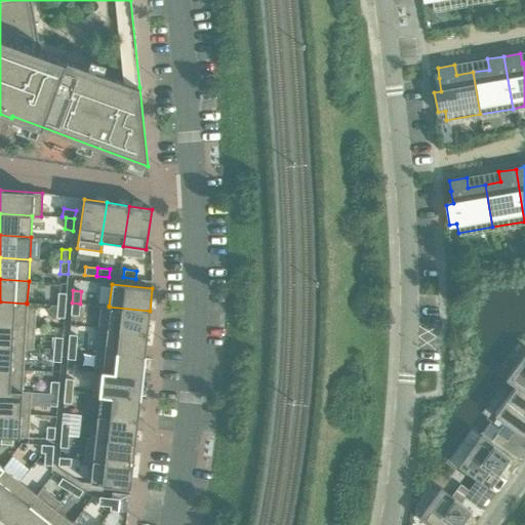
[(65,306),(66,293),(57,293),(56,305),(65,306)]
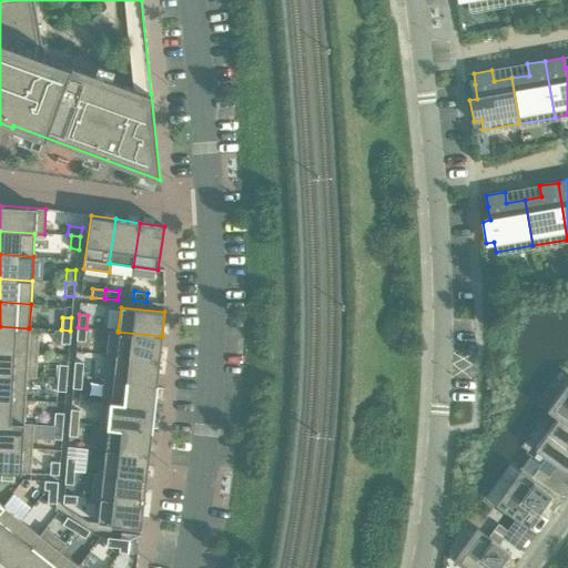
[(29,328),(0,326),(0,351),(38,353),(39,328),(29,327),(29,328)]
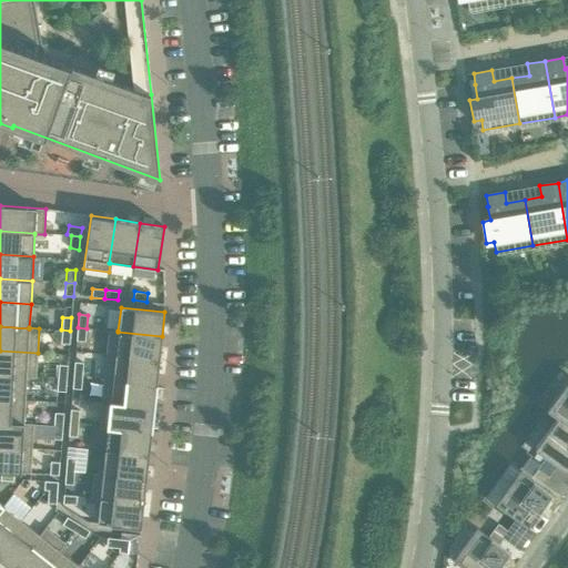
[(87,328),(78,327),(77,341),(85,342),(87,328)]
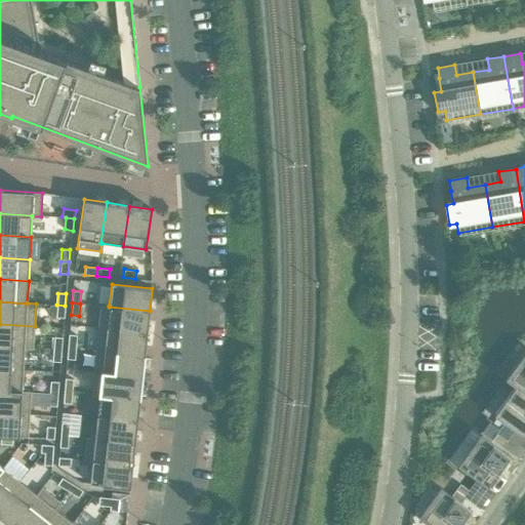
[(65,306),(56,305),(55,317),(64,318),(65,306)]
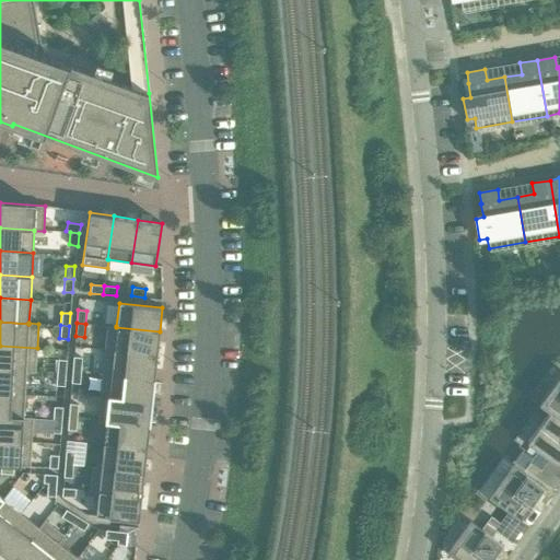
[(116,327),(116,326),(107,325),(105,350),(156,356),(160,331),(116,327)]
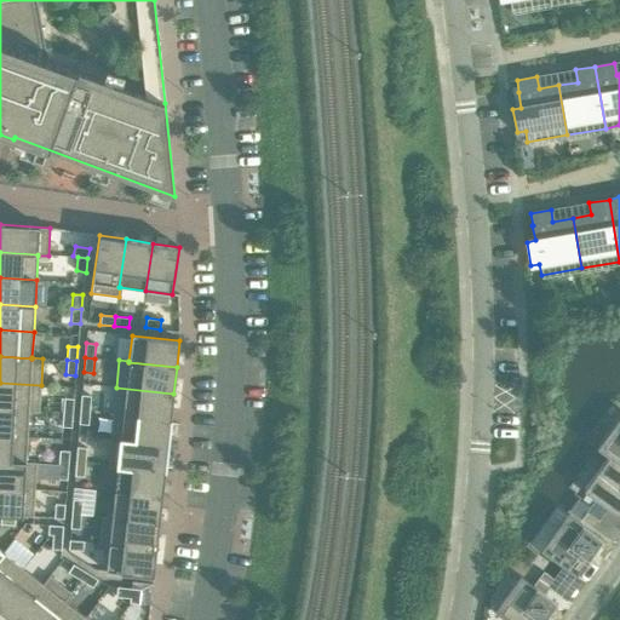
[(41,385),(0,383),(0,408),(29,411),(29,412),(39,412),(41,385)]
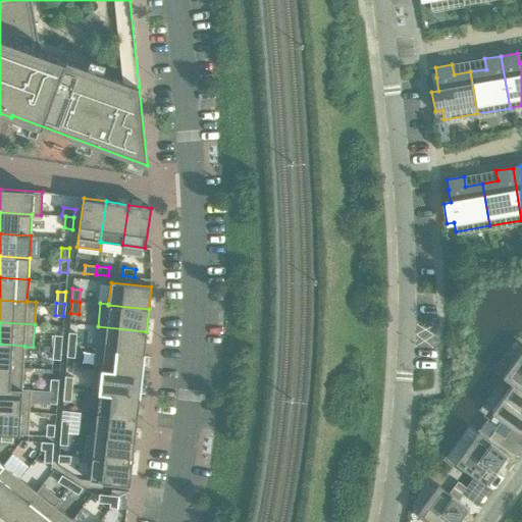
[(146,331),(98,326),(95,348),(144,353),(146,331)]
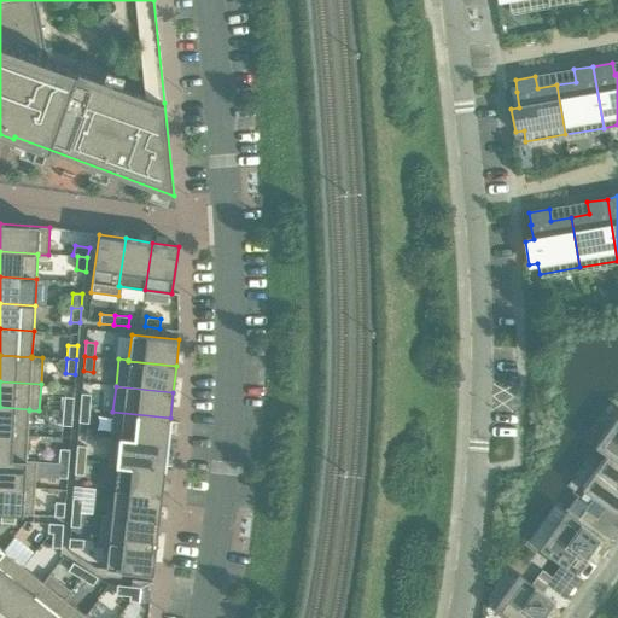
[(89,409),(91,395),(81,394),(80,408),(89,409)]
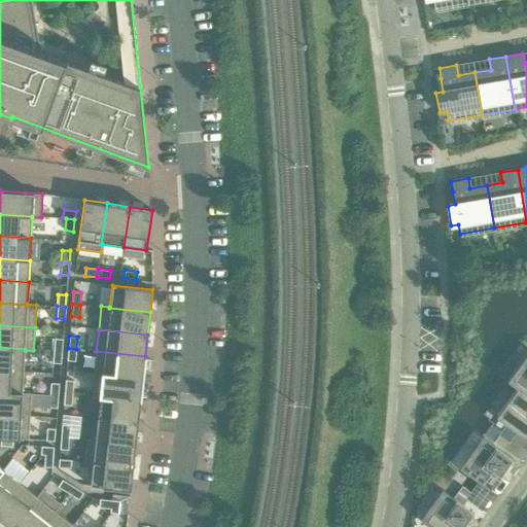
[(62,351),(63,339),(55,339),(54,351),(62,351)]
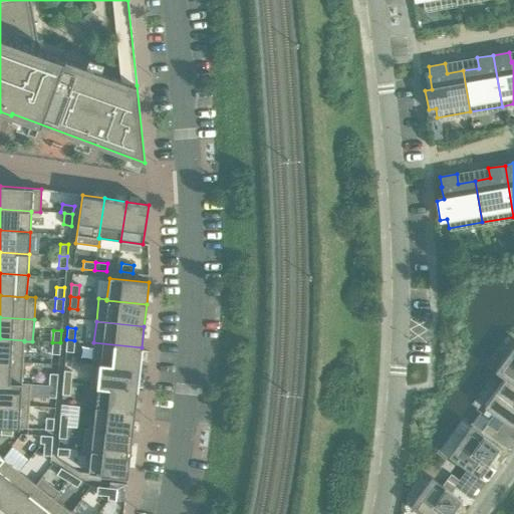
[(24,340),(0,338),(0,360),(23,362),(24,341),(24,340)]
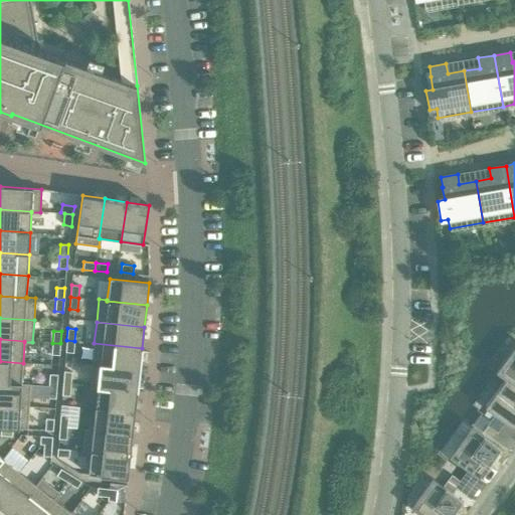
[(74,341),(66,340),(65,352),(73,353),(74,341)]
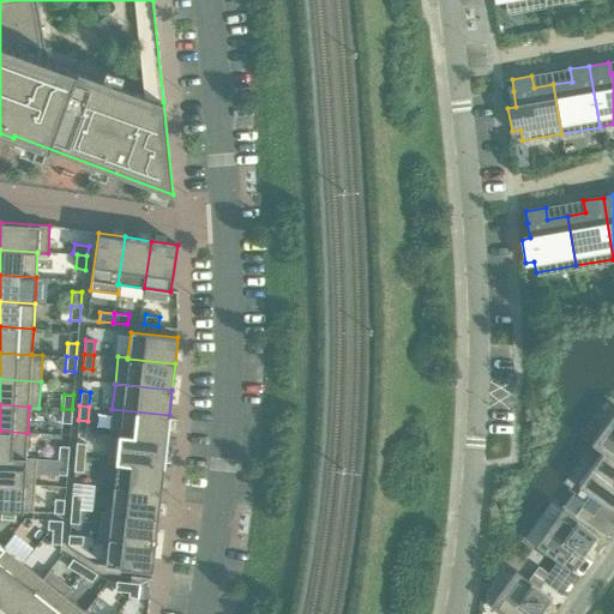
[(72,409),(62,409),(61,422),(71,423),(72,409)]
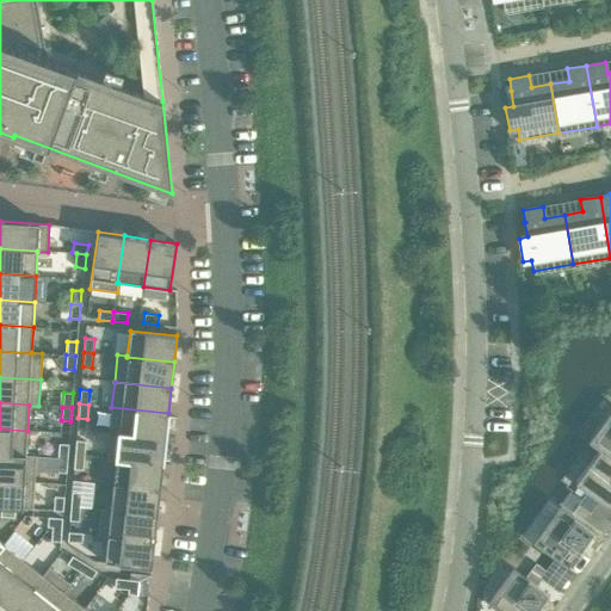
[(168,413),(111,407),(109,433),(166,439),(168,413)]
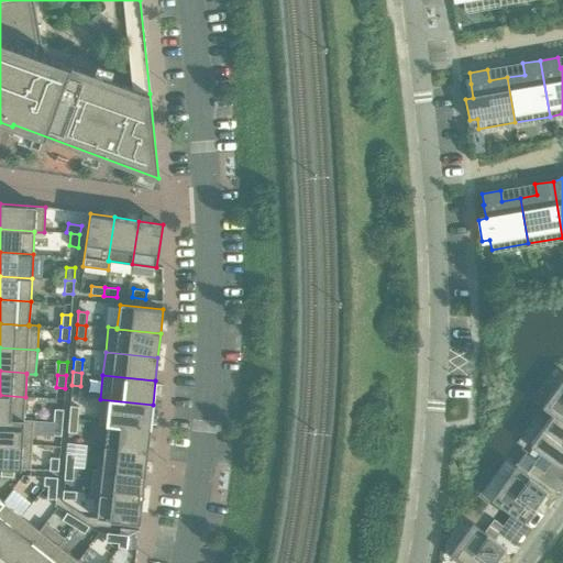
[(562,421),(562,378),(542,408),(552,416),(553,415),(562,421)]
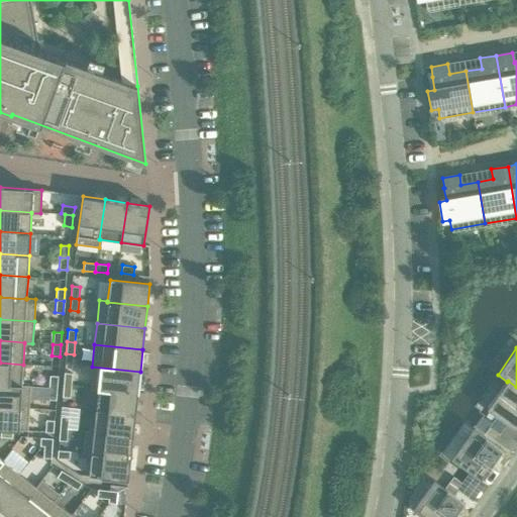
[(23,365),(0,363),(0,385),(22,386),(22,385),(23,365)]
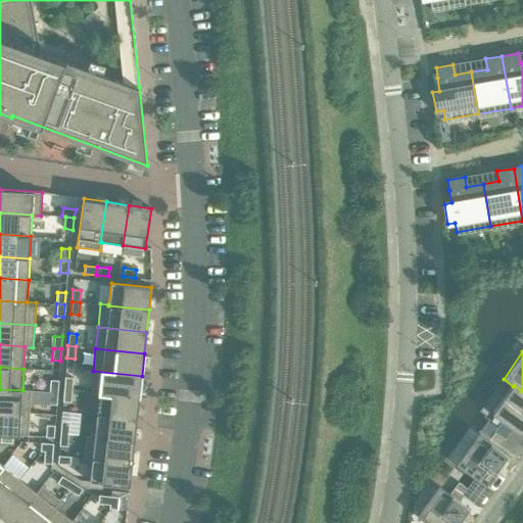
[(142,376),(93,371),(90,393),(99,394),(99,393),(139,397),(142,376)]
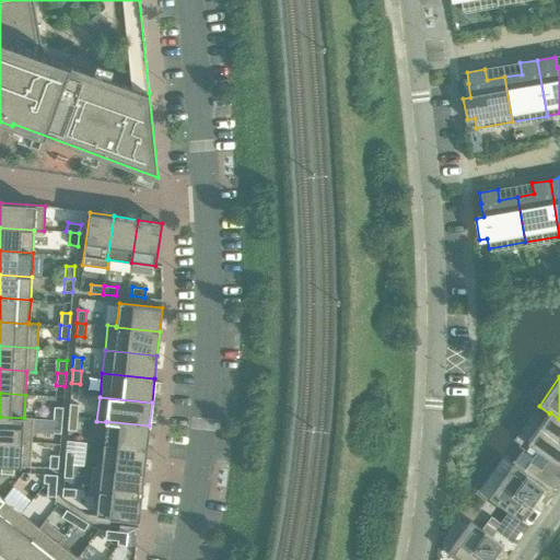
[(77,418),(78,405),(69,404),(68,417),(77,418)]
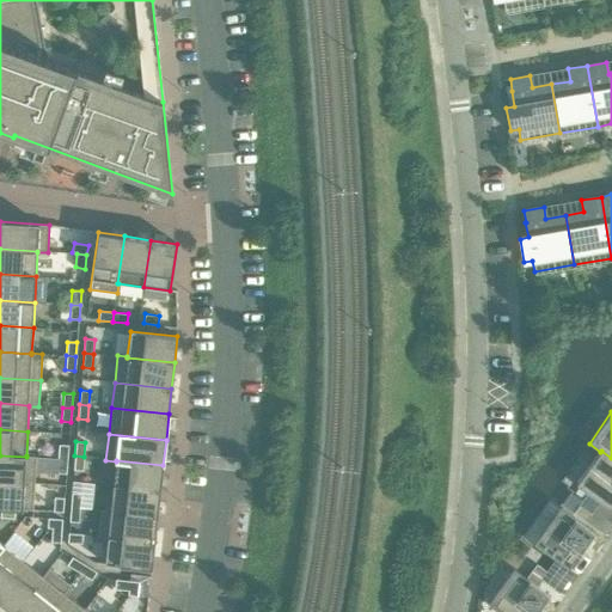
[(67,460),(68,446),(59,445),(57,459),(67,460)]
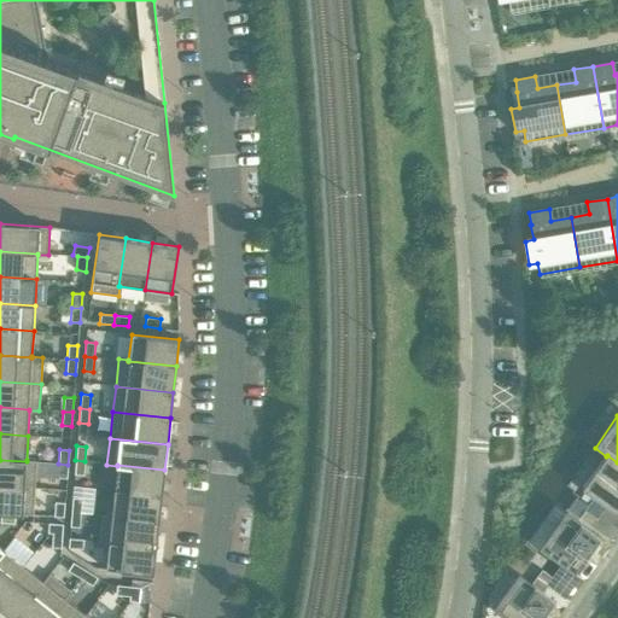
[(617,516),(617,513),(617,462),(607,455),(606,456),(582,490),(617,516)]
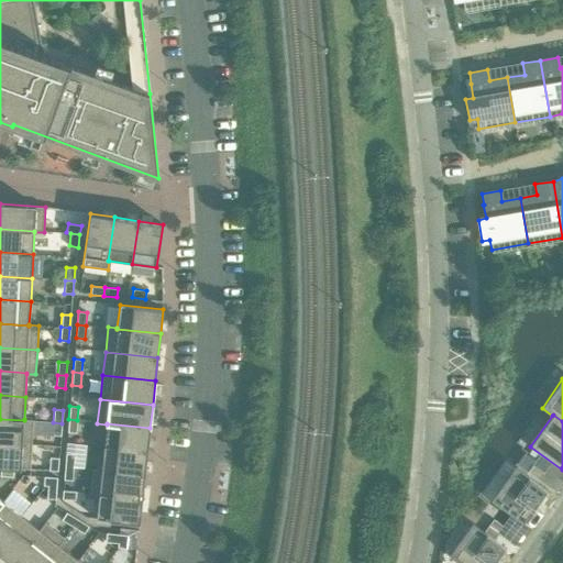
[(24,420),(0,419),(0,442),(32,444),(33,420),(24,419),(24,420)]
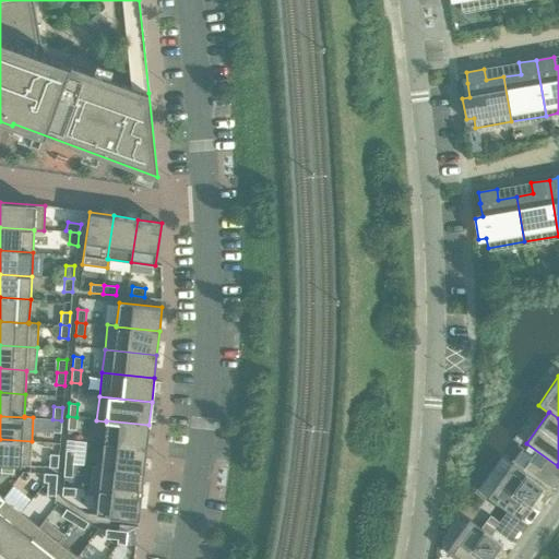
[(76,417),(68,416),(67,429),(75,430),(76,417)]
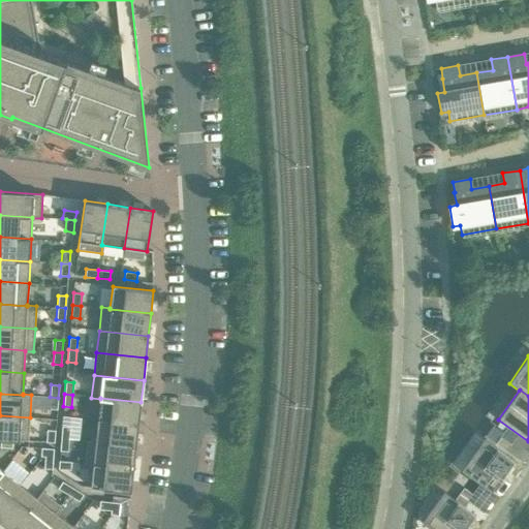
[(58,398),(50,397),(49,409),(57,409),(58,398)]
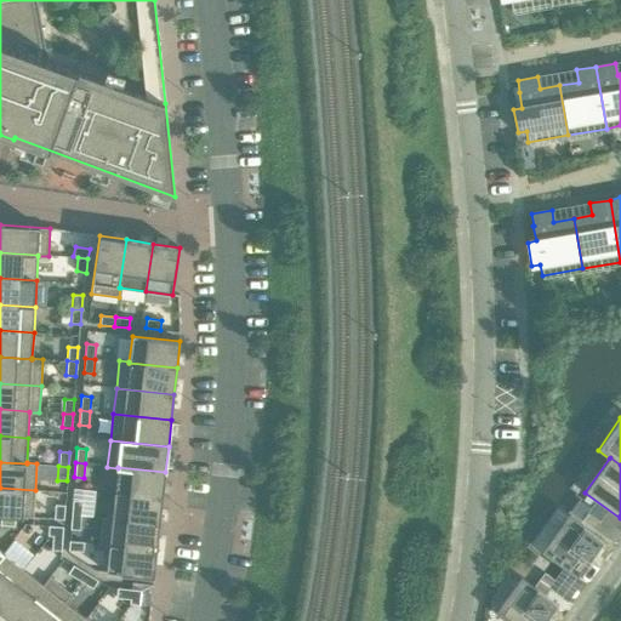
[(118,467),(118,468),(115,493),(163,499),(165,472),(118,467)]
